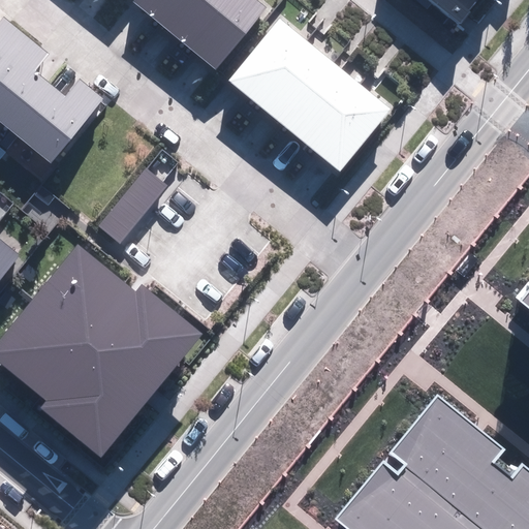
[(169,0),(127,0),(153,21),(169,0)]
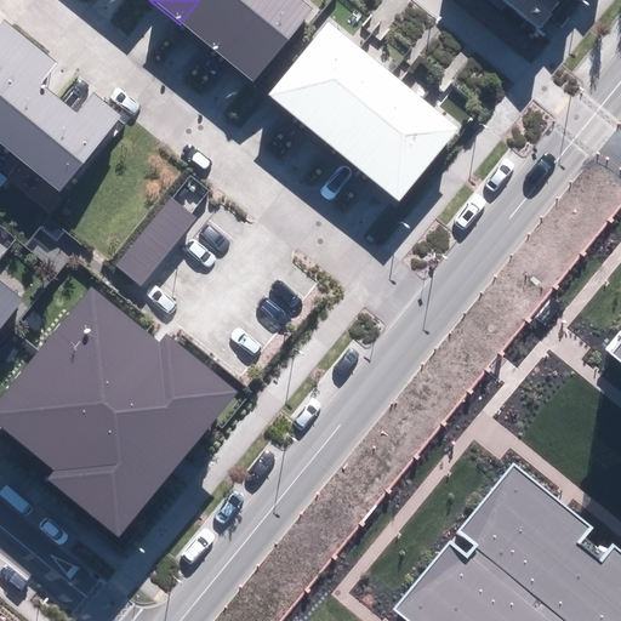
[(255,0),(199,0),(180,24),(214,51),(255,0)]
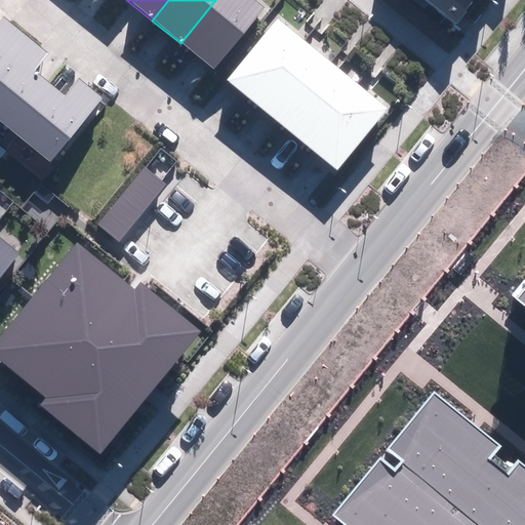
[(257,6),(250,0),(215,0),(180,43),(208,67),(257,6)]
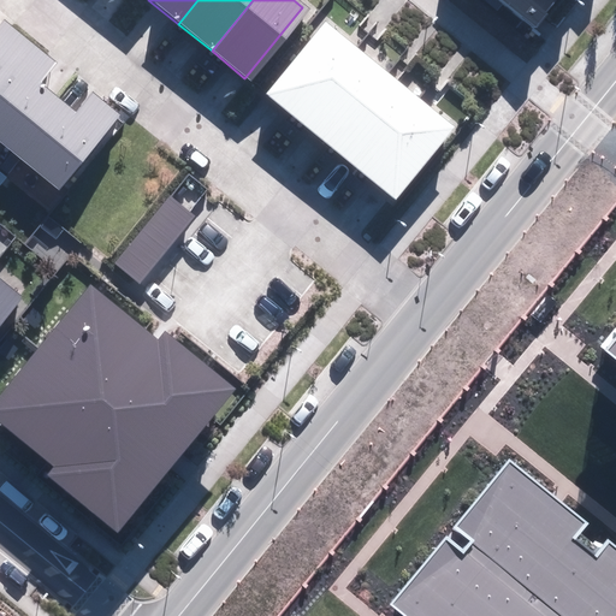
[(498,0),(534,29),(557,0),(498,0)]
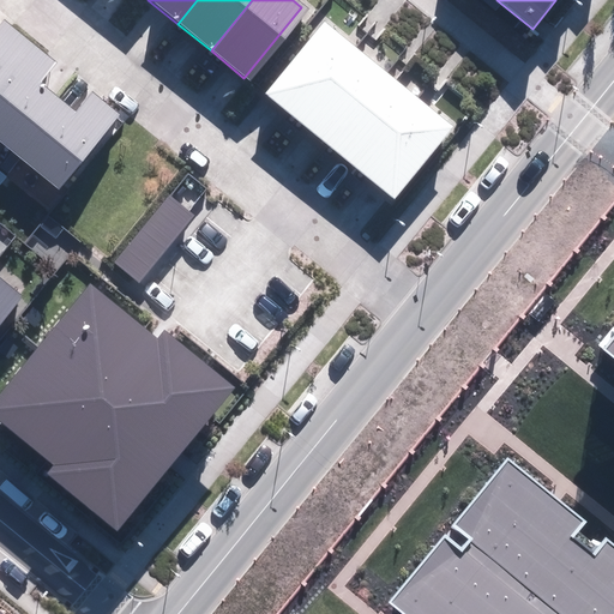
[(0,142),(59,190),(121,114),(92,91),(76,110),(41,82),(56,62),(5,19),(0,24),(0,142)]
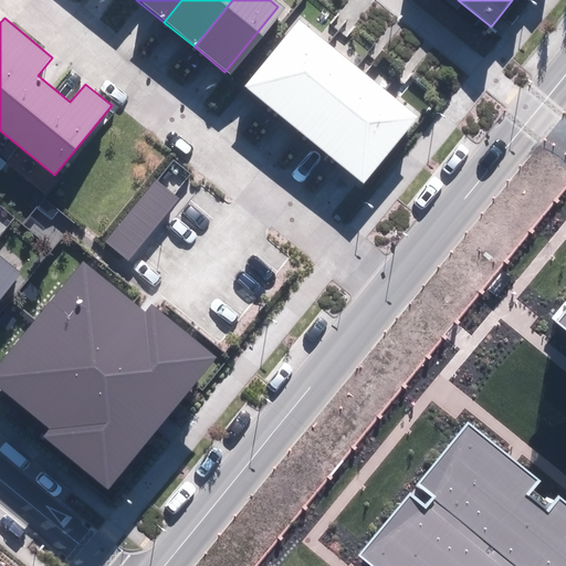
[(317,42),(287,18),(234,83),(264,107),(317,42)]
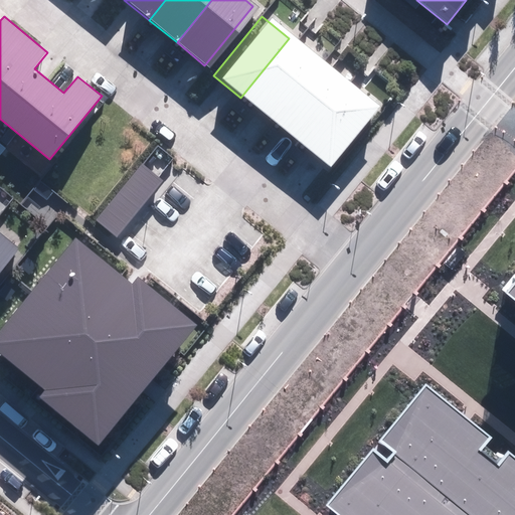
[(316,60),(289,38),(240,98),(268,120),(316,60)]
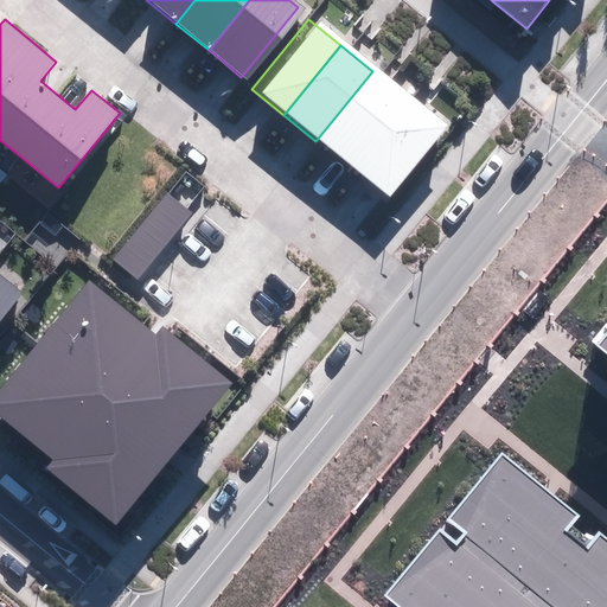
[(406,97),(372,71),(315,141),(347,167),(406,97)]
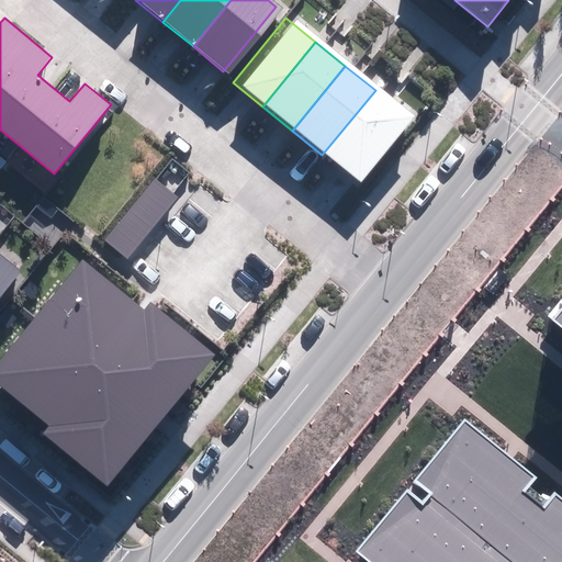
[(405,114),(375,90),(322,155),(352,179),(405,114)]
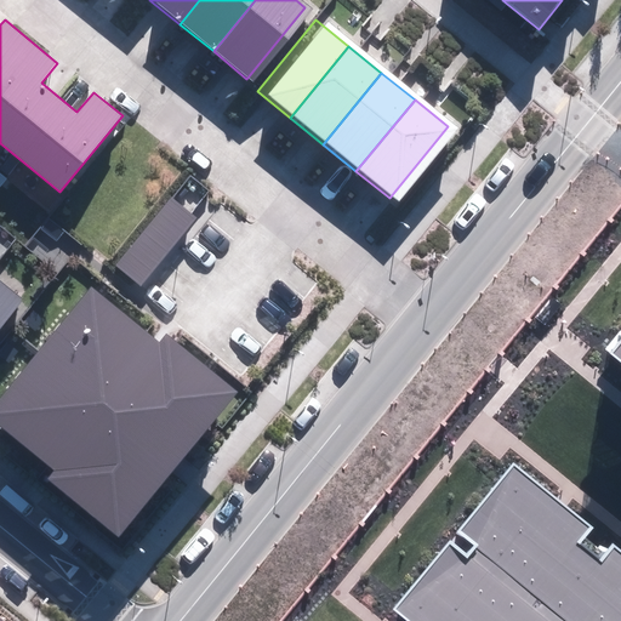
[(114,266),(141,288),(198,218),(171,197),(114,266)]
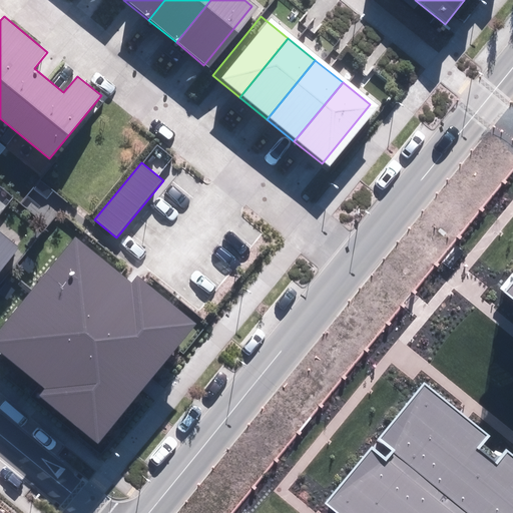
[(0,263),(14,245),(0,233),(0,263)]
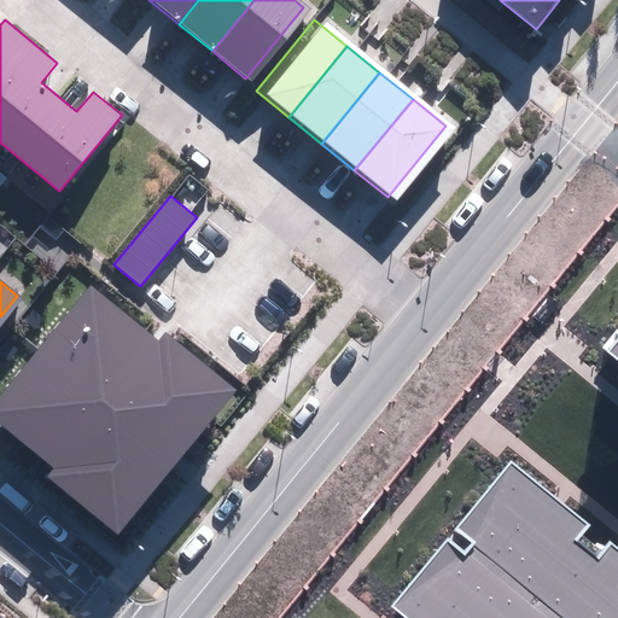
[(48,477),(118,535),(237,390),(165,333),(159,340),(89,284),(0,392),(0,424),(54,468),(48,477)]
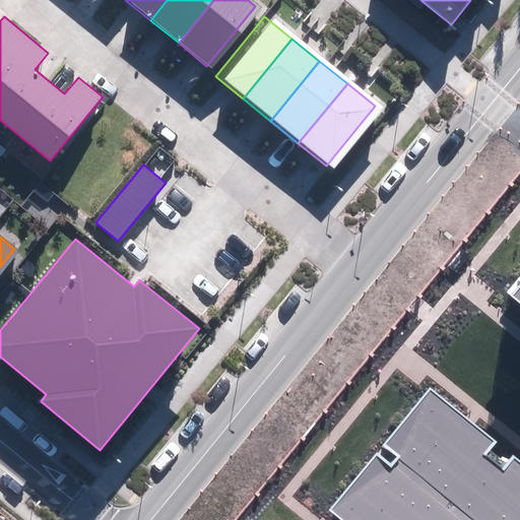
[(519,284),(511,296),(519,303),(519,284)]
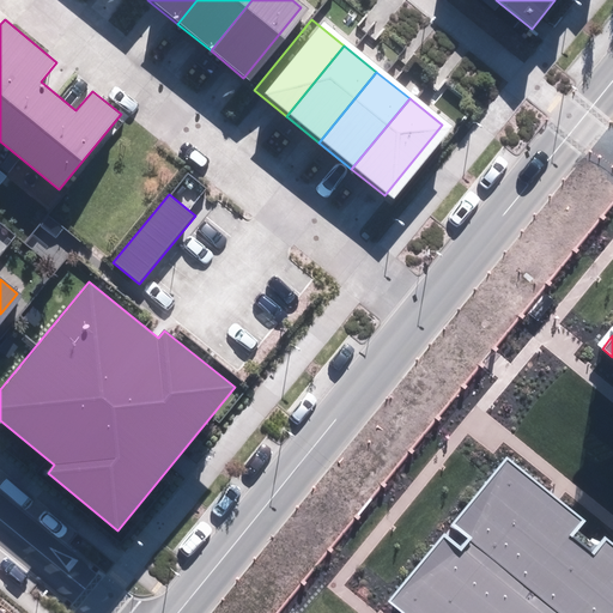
[(612,612),(612,544),(605,538),(593,553),(571,535),(584,521),(508,459),(453,525),(469,539),(461,550),(444,535),(389,601),(404,612),(612,612)]
